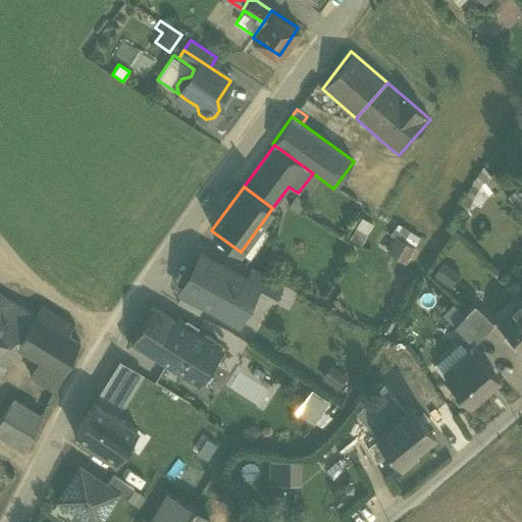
[(296,194),(288,205),(298,213),(306,202),(296,194)]
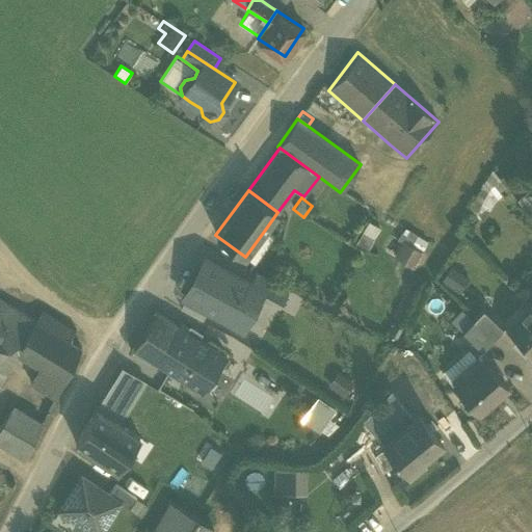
[(368,222),(362,234),(374,241),(380,230),(368,222)]
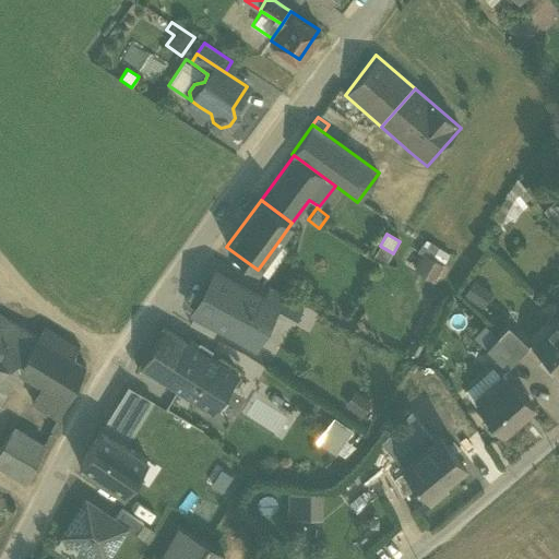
[(288,248),(278,241),(258,270),(268,277),(288,248)]
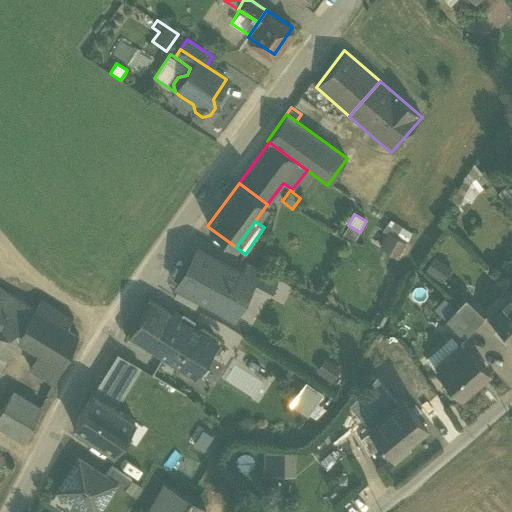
[(382,233),(386,235),(387,233),(412,247),(417,237),(389,221),(382,233)]
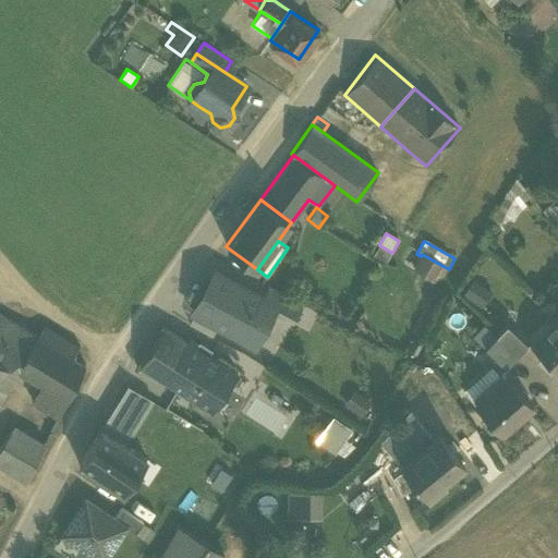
[(392,253),(379,245),(373,256),(386,264),(392,253)]
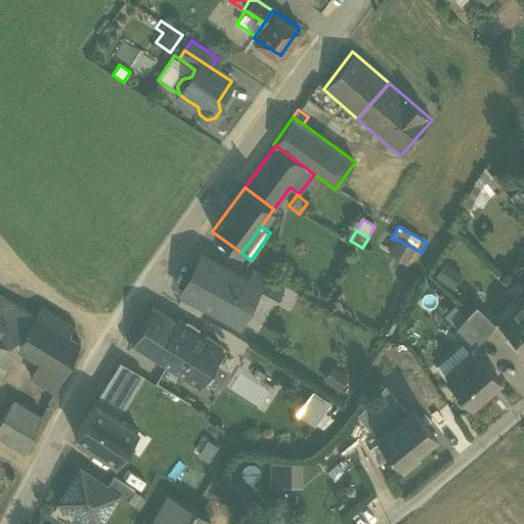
[(422,253),(396,238),(395,241),(387,255),(413,270),(423,254),(422,253)]
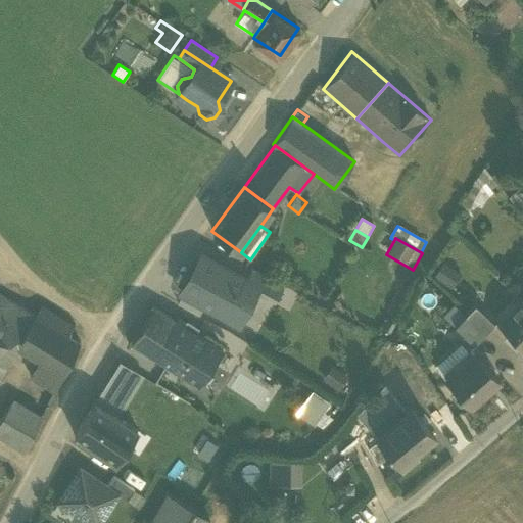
[(245,280),(200,255),(181,292),(182,292),(203,304),(238,323),(257,287),(245,280)]
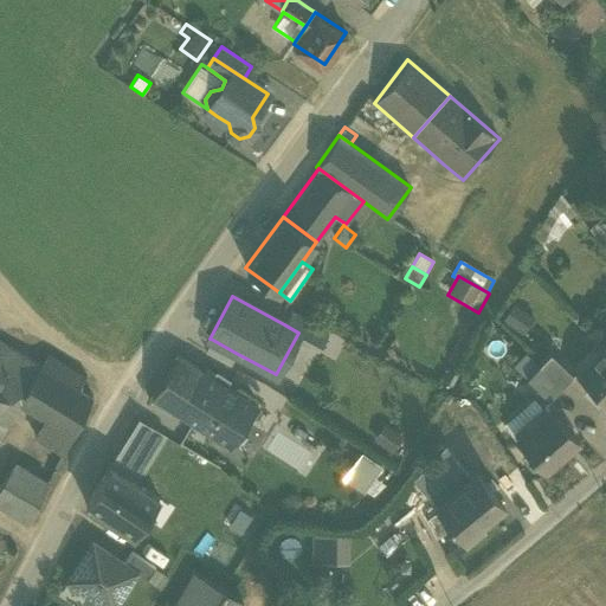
[(514,305),(502,322),(522,336),(534,320),(514,305)]
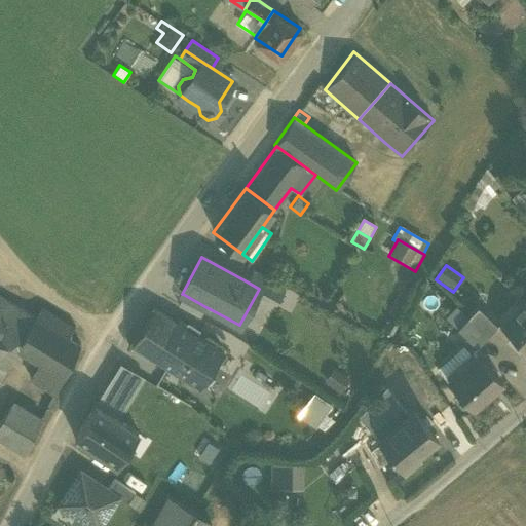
[(252,271),(247,282),(259,289),(278,299),(285,289),(252,271)]
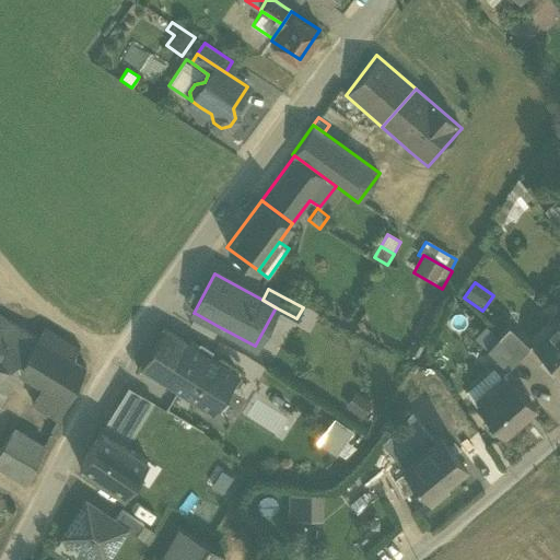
[(195,313),(189,325),(212,337),(218,326),(195,313)]
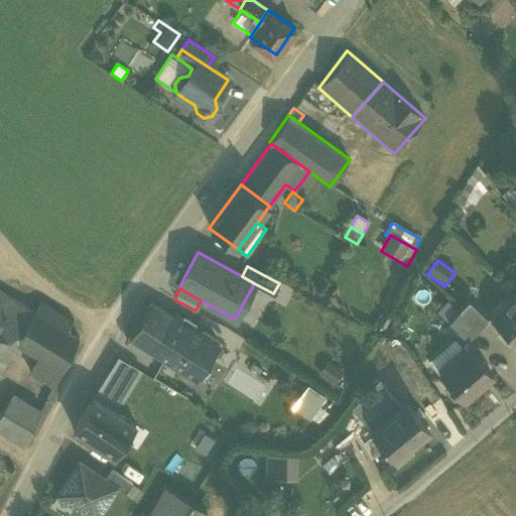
[(0,335),(16,345),(34,310),(0,290),(0,335)]
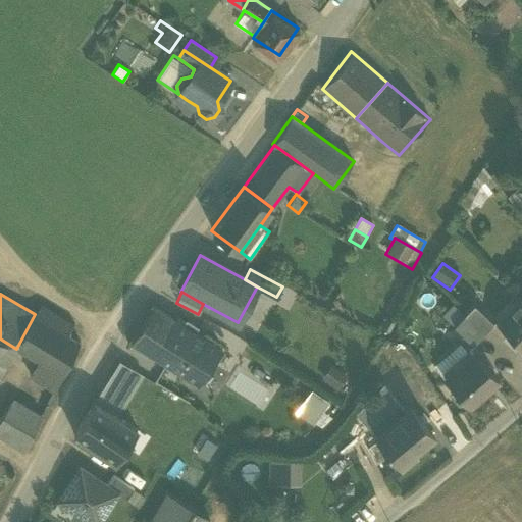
[(521,349),(521,303),(519,300),(496,325),(521,349)]
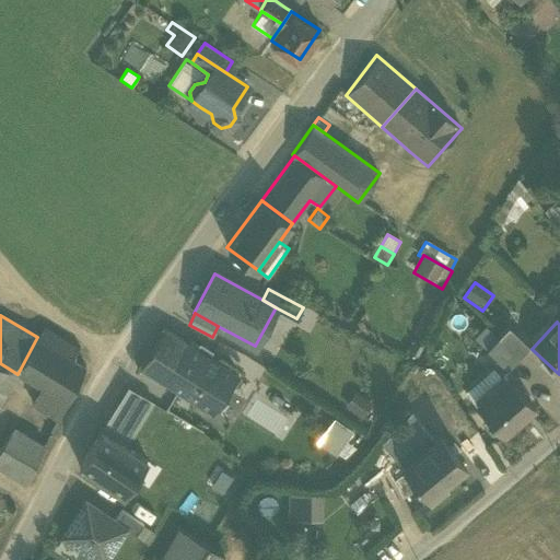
[(44,326),(37,337),(73,359),(80,348),(44,326)]
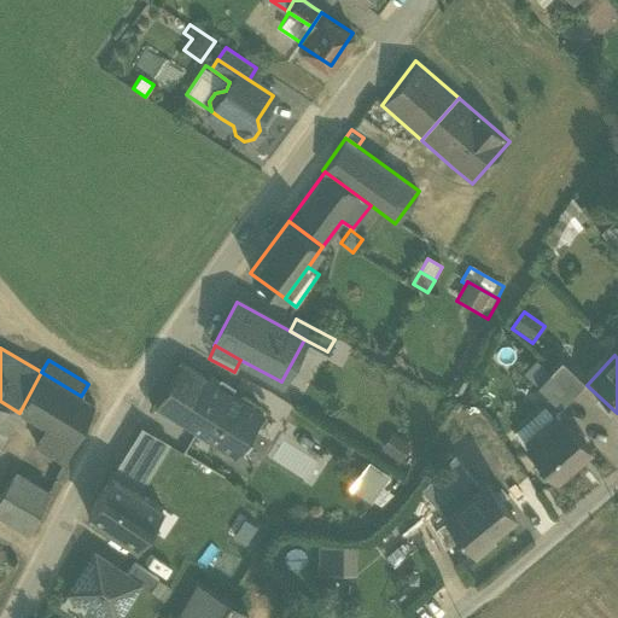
[(549,373),(536,361),(523,374),(536,386),(549,373)]
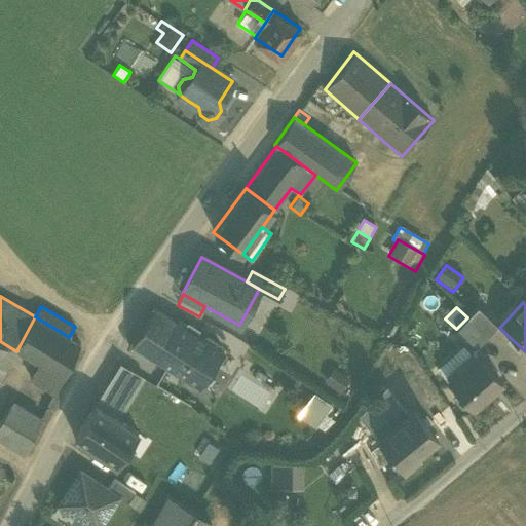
[(467,317),(487,337),(497,327),(477,307),(467,317)]
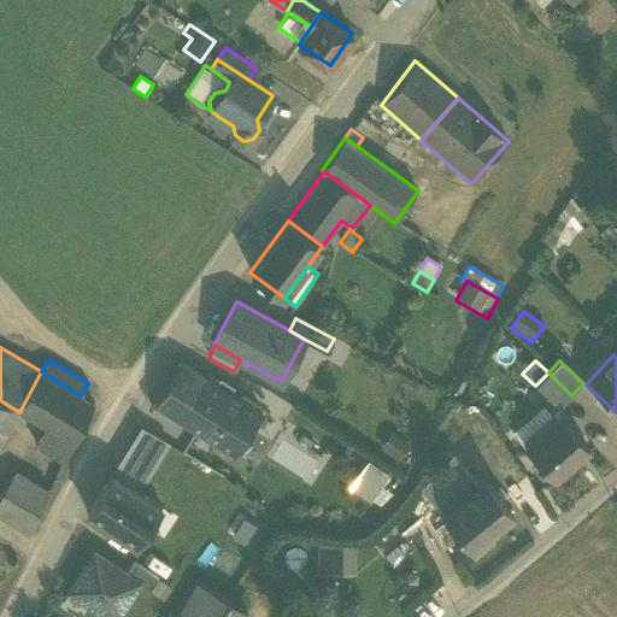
[(262,413),(181,363),(154,405),(235,456),(262,413)]
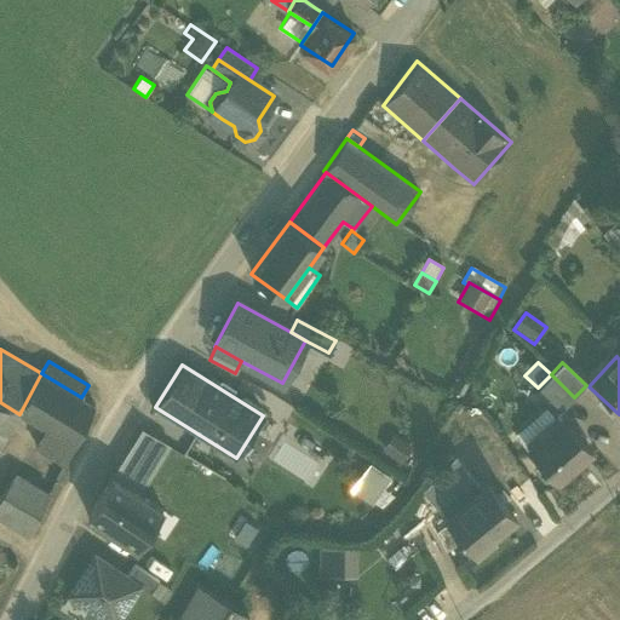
[(41,373),(19,414),(44,430),(33,448),(63,468),(95,406),(81,397),(41,373)]
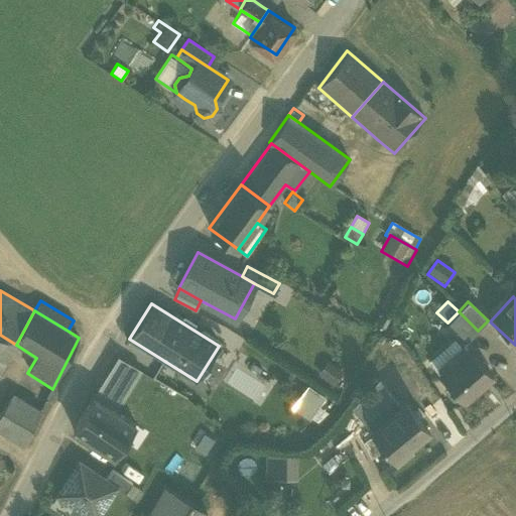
[(478,331),(459,311),(447,323),(467,342),(478,331)]
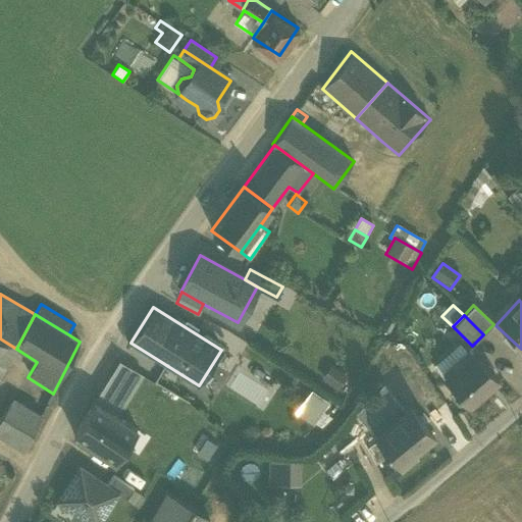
[(395,324),(385,320),(381,329),(389,333),(395,324)]
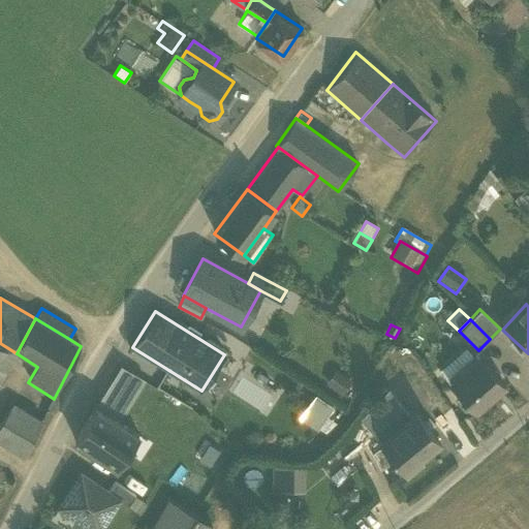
[(0,380),(17,353),(0,343),(0,380)]
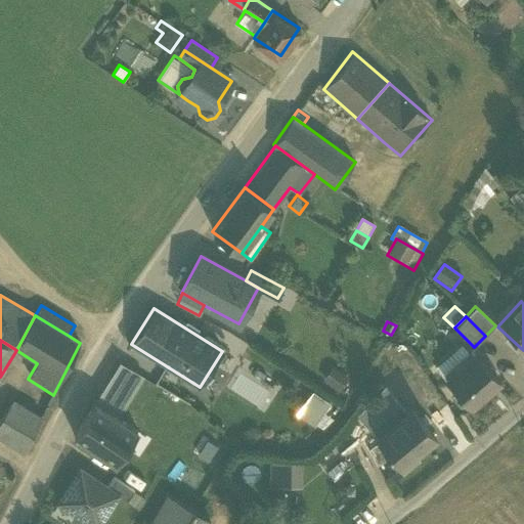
[(460,346),(440,368),(447,375),(467,352),(460,346)]
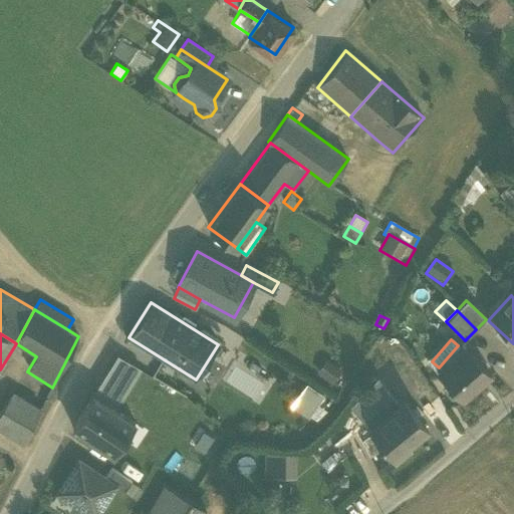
[(436,376),(459,402),(489,375),(465,350),(436,376)]
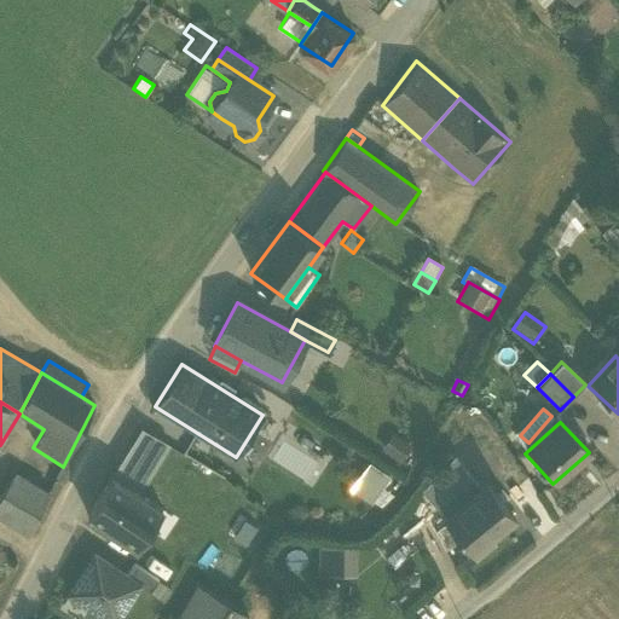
[(131,447),(157,464),(168,445),(140,429),(131,447)]
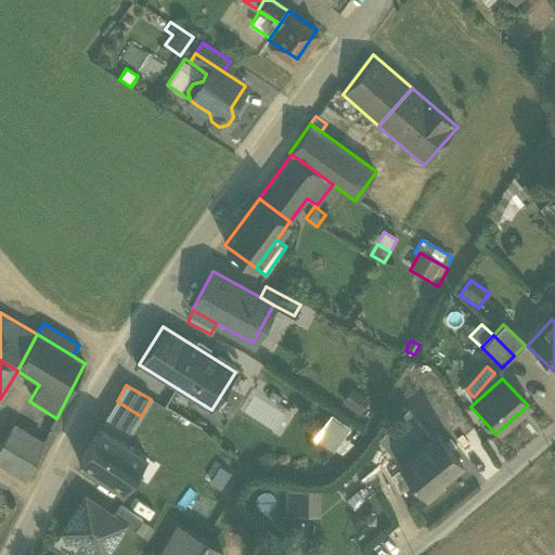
[(352,388),(340,404),(359,417),(370,401),(352,388)]
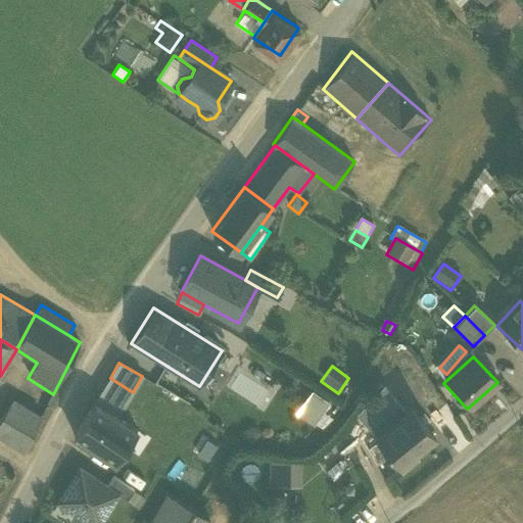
[(94,402),(117,419),(133,392),(110,378),(94,402)]
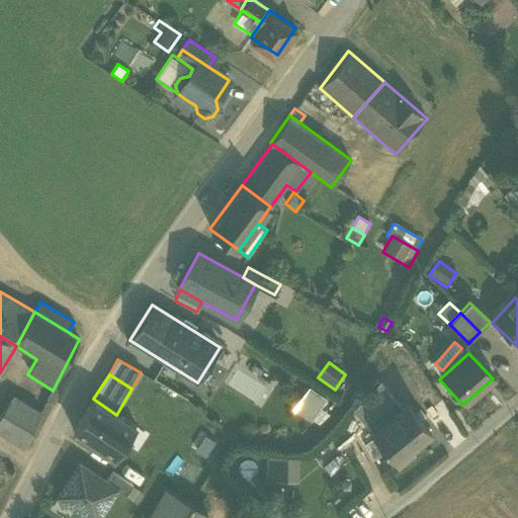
[(327,399),(309,386),(292,411),(311,422),(327,399)]
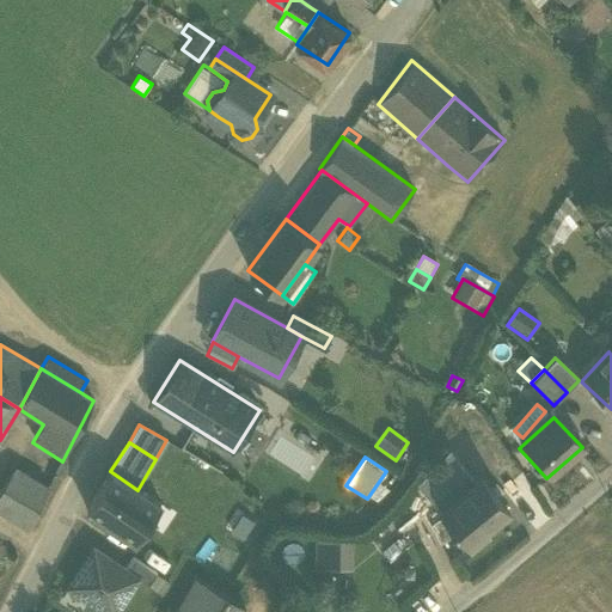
[(0,491),(0,514),(28,531),(50,487),(14,466),(0,491)]
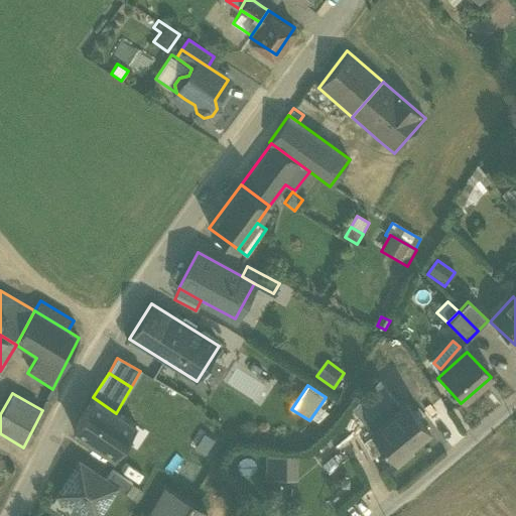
[(368,432),(397,409),(390,401),(384,406),(376,396),(358,409),(364,416),(358,420),(368,432)]
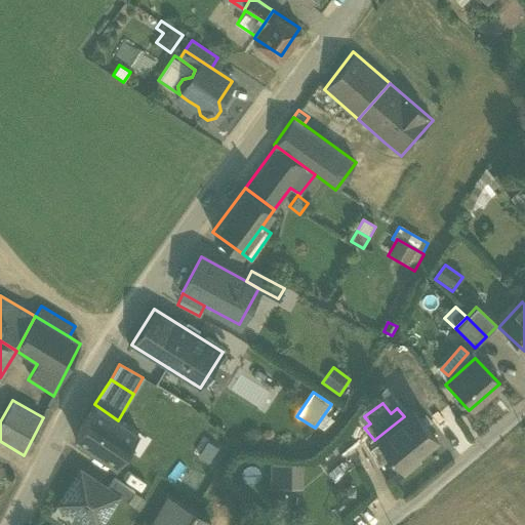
[(118,420),(94,404),(74,438),(116,465),(136,433),(118,420)]
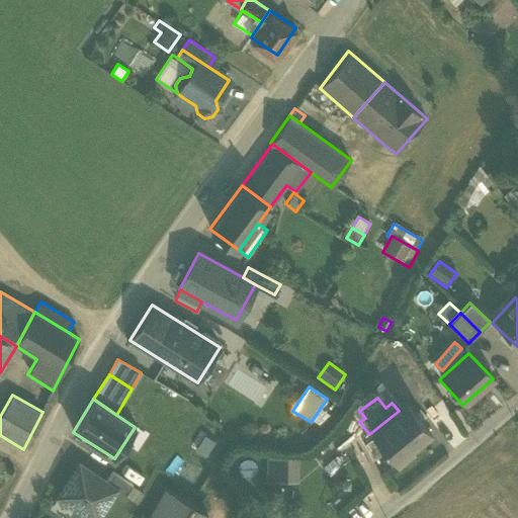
[(369,434),(397,466),(410,455),(409,453),(430,435),(405,406),(399,411),(369,434)]
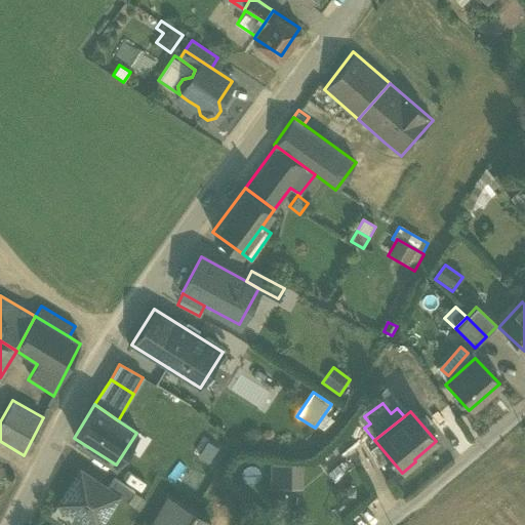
[(271,465),(270,488),(301,489),(303,465),(271,465)]
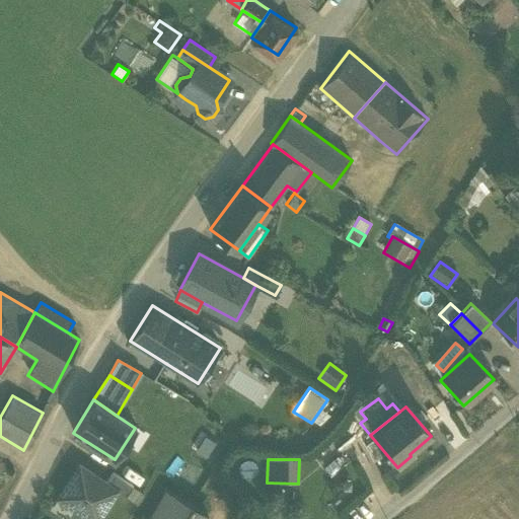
[(58,498),(89,518),(97,518),(117,491),(105,484),(79,465),(58,498)]
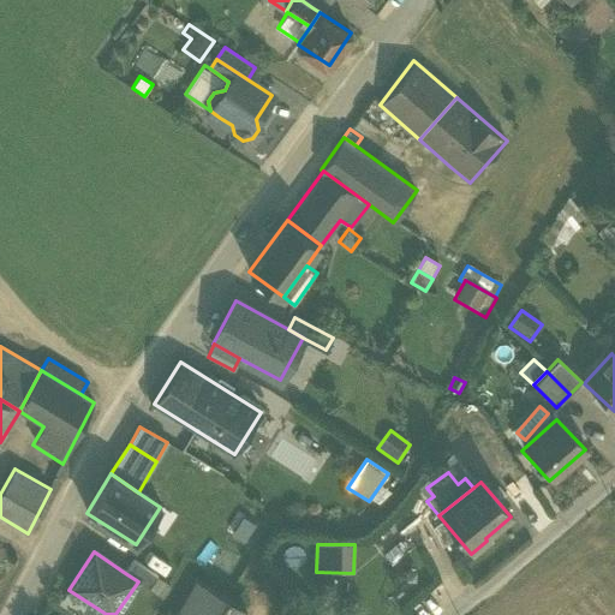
[(133,561),(125,573),(138,581),(161,597),(169,586),(133,561)]
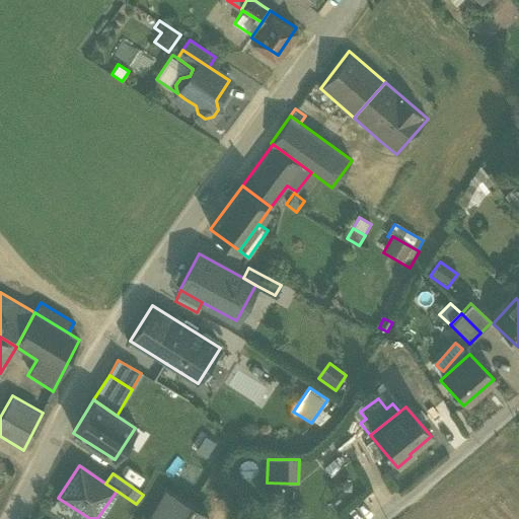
[(148,518),(215,518),(165,491),(148,518)]
